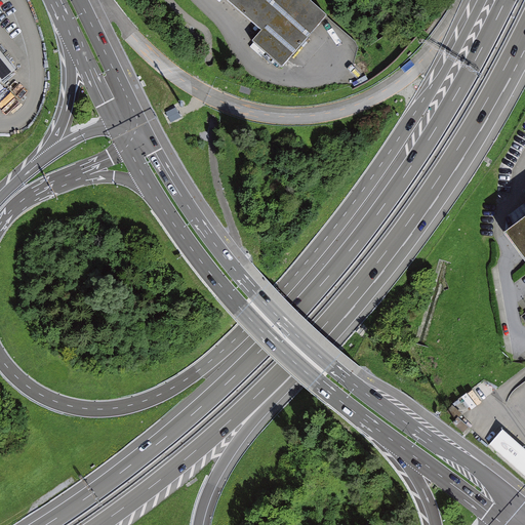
[(338,18),(317,0),(228,0),(266,32),(257,43),(292,72),(338,18)]
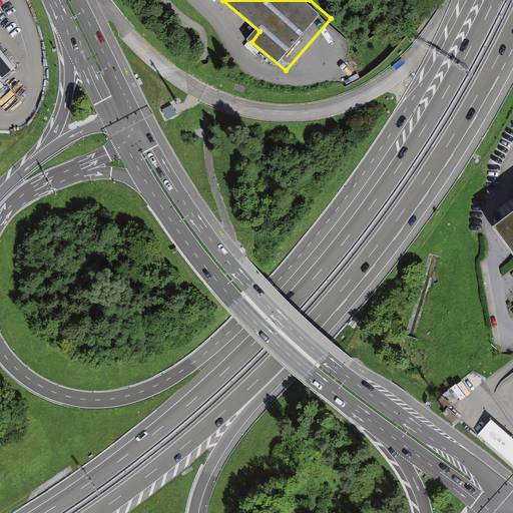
[(0,47),(0,83),(19,70),(0,47)]
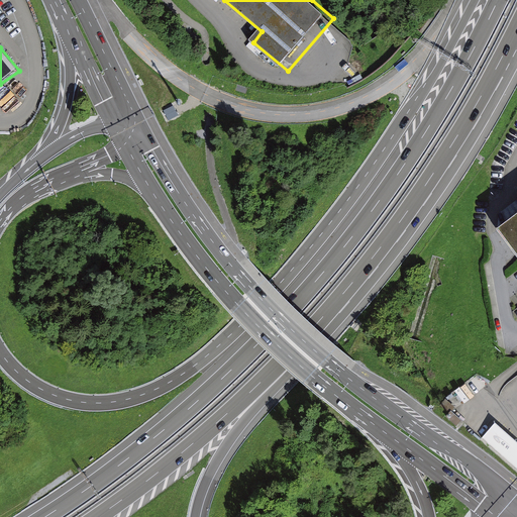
[(174,106),(164,111),(169,121),(179,116),(174,106)]
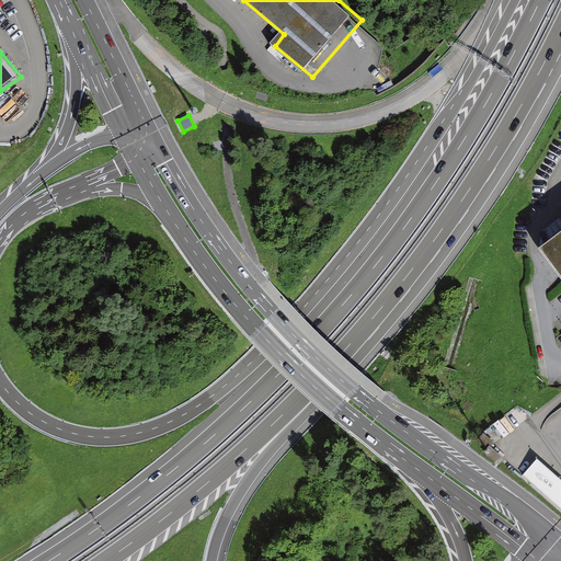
[(560,228),(540,244),(560,272),(560,228)]
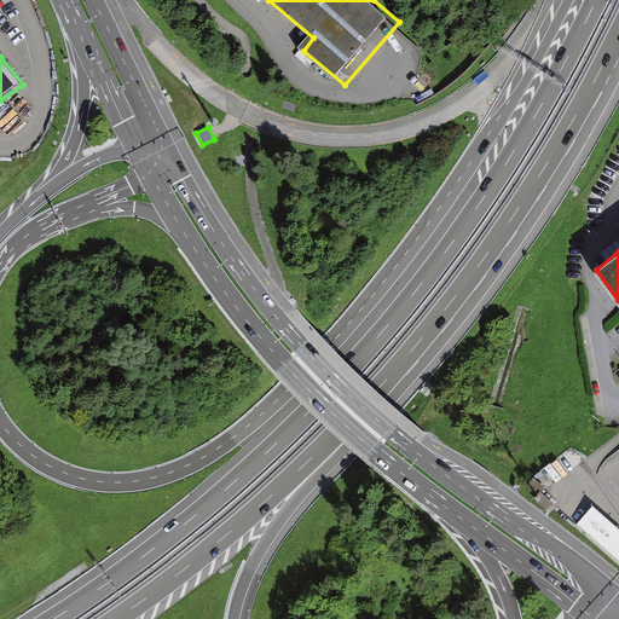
[(542,491),(533,498),(545,512),(554,503),(542,491)]
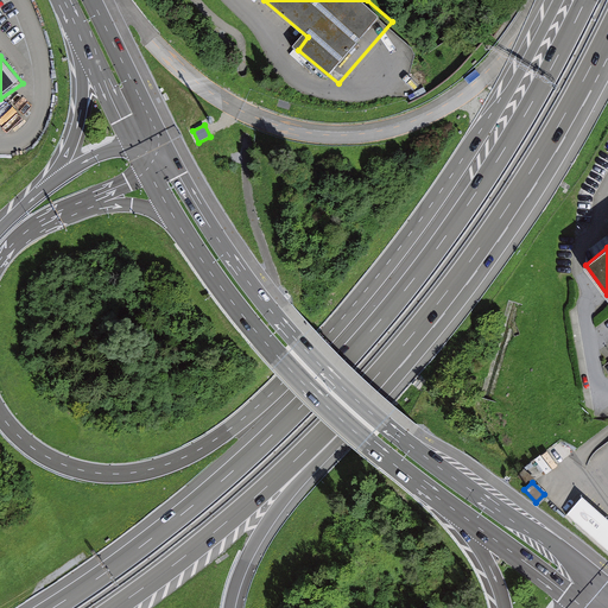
[(607,519),(582,498),(567,514),(607,549),(607,519)]
